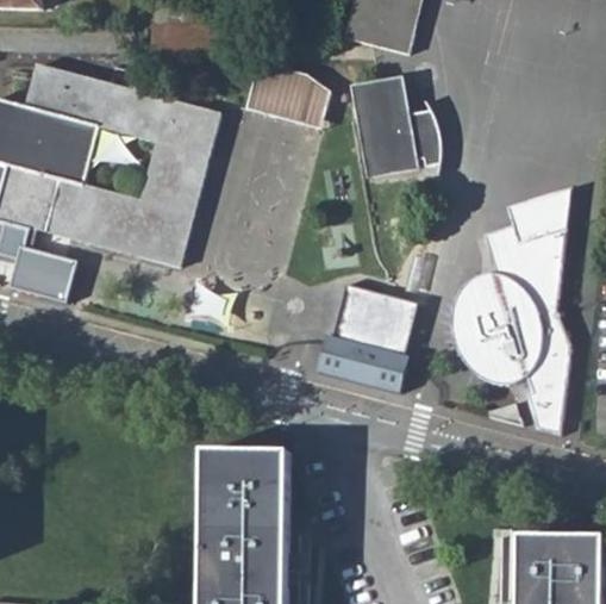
[(350,0),(348,8),(410,26),(417,0),(350,0)]
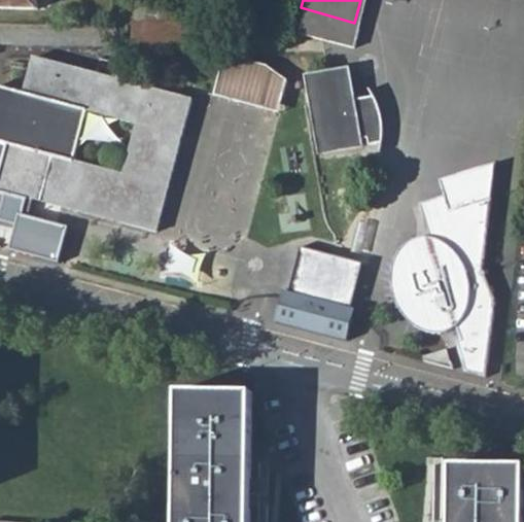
[(354,23),(301,7),(295,26),(349,41),(354,23)]
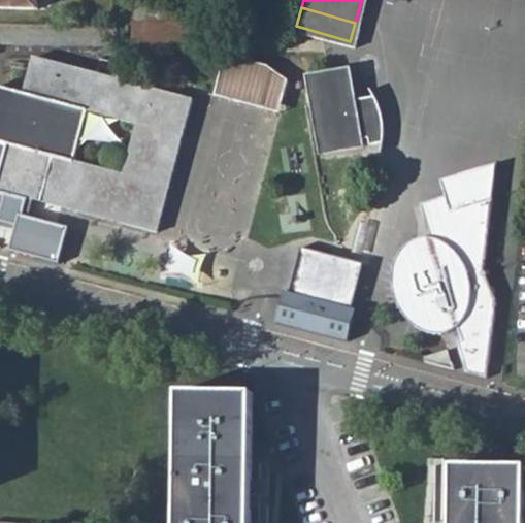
[(132,20),(132,44),(171,45),(171,20),(132,20)]
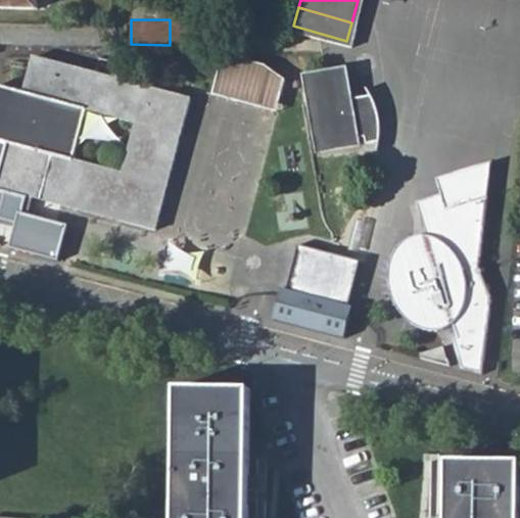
[(189,19),(170,19),(170,45),(189,45),(189,19)]
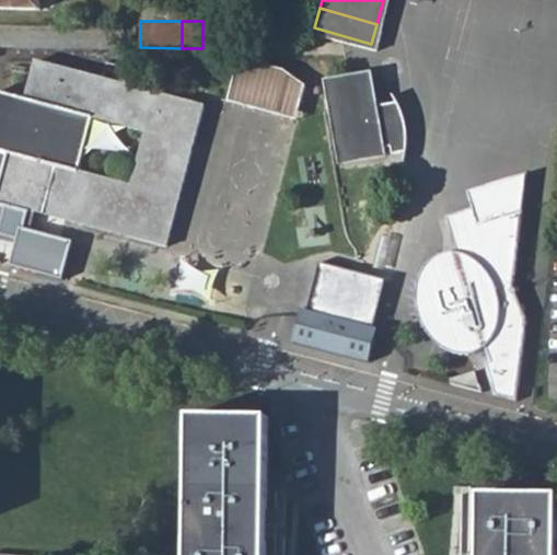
[(0,200),(23,207),(164,244),(205,102),(34,59),(24,99),(0,92),(0,200)]
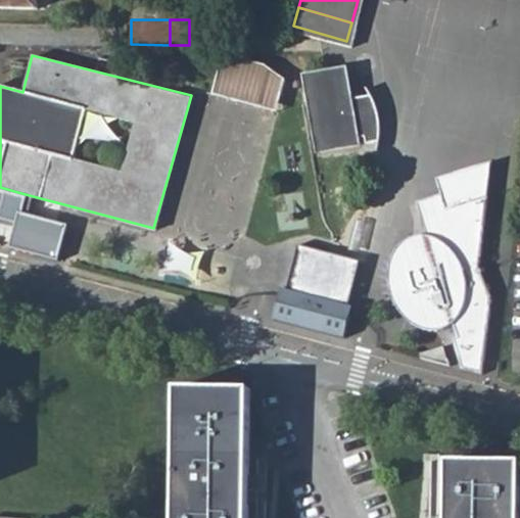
[(211,92),(273,107),(281,77),(266,61),(244,55),(220,59),(211,92)]
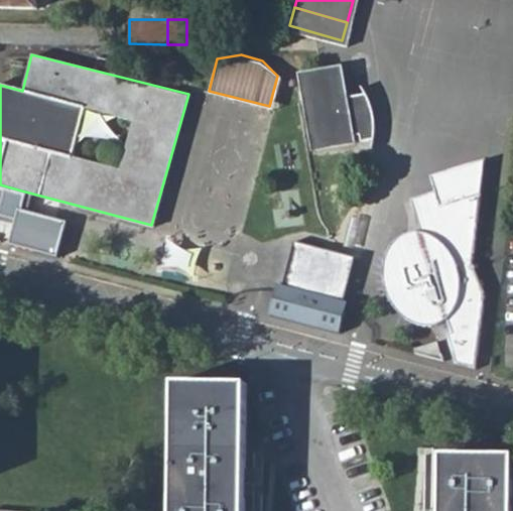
[(337,66),(298,72),(305,115),(310,148),(353,143),(351,133),(357,130),(357,137),(369,135),(370,119),(369,112),(368,104),(365,98),(362,91),(342,94),(337,66)]
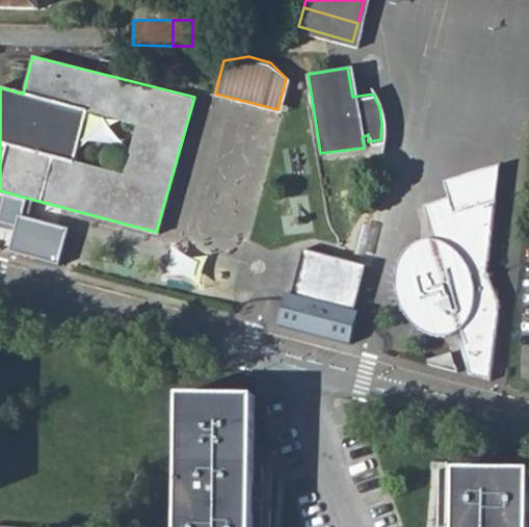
[(448,196),(453,211),(494,198),(498,163),(443,181),(448,196)]
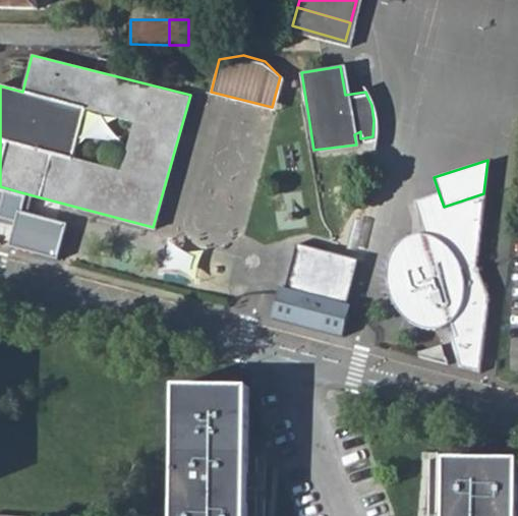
[(21,192),(0,186),(0,214),(11,217),(5,240),(53,253),(64,218),(18,207),(21,192)]
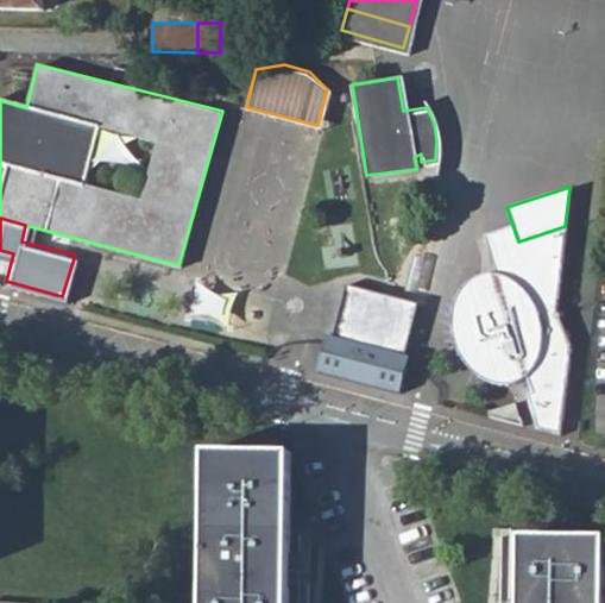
[(554,312),(565,226),(518,242),(512,225),(481,234),(493,271),(483,272),(478,274),(471,276),(464,281),(462,283),(459,287),(455,291),(453,296),(452,302),(449,314),(449,325),(451,333),(453,343),(457,351),(462,359),(468,366),(477,375),(481,377),(489,381),(493,382),(499,383),(506,382),(517,379),(522,376),(525,374),(530,389),(524,390),(537,428),(558,434),(568,345),(554,312)]
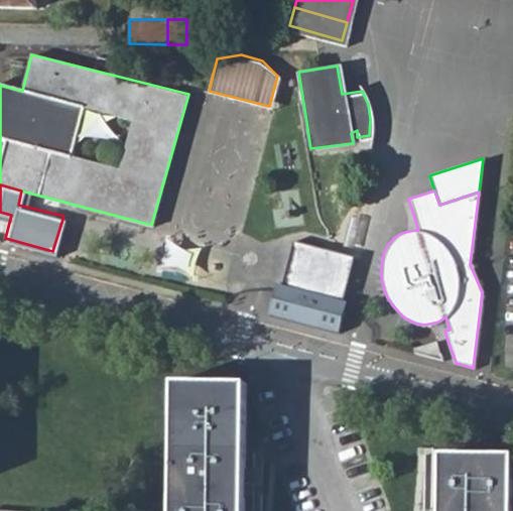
[(350,256),(291,241),(281,282),(275,280),(267,310),(338,329),(345,299),(339,298),(350,256)]
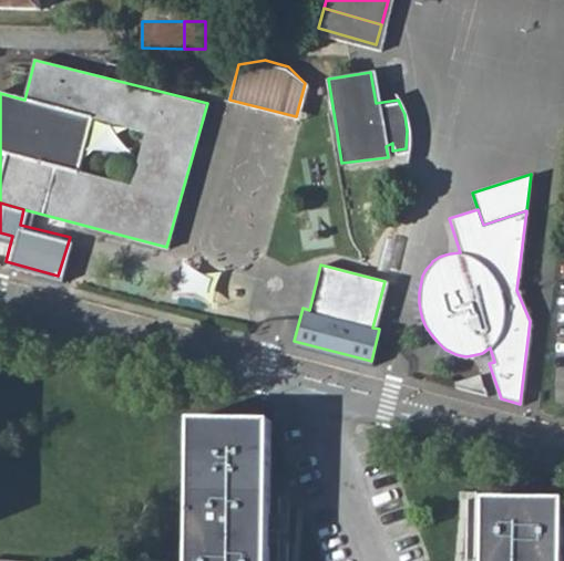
[(454,383),(457,387),(462,390),(480,393),(488,396),(481,374),(454,383)]
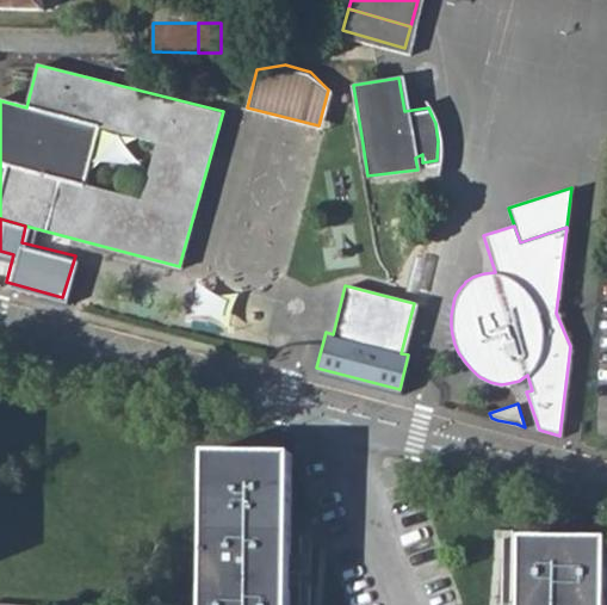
[(285,604),(289,451),(204,450),(200,604),(285,604)]
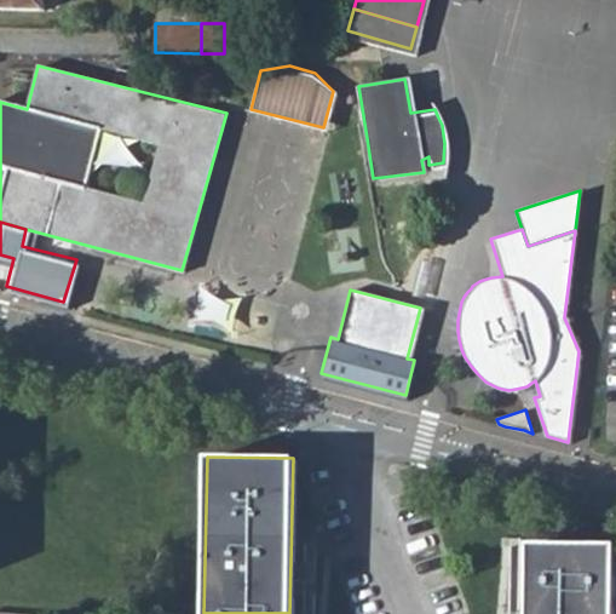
[(612,613),(615,546),(530,543),(528,613),(612,613)]
